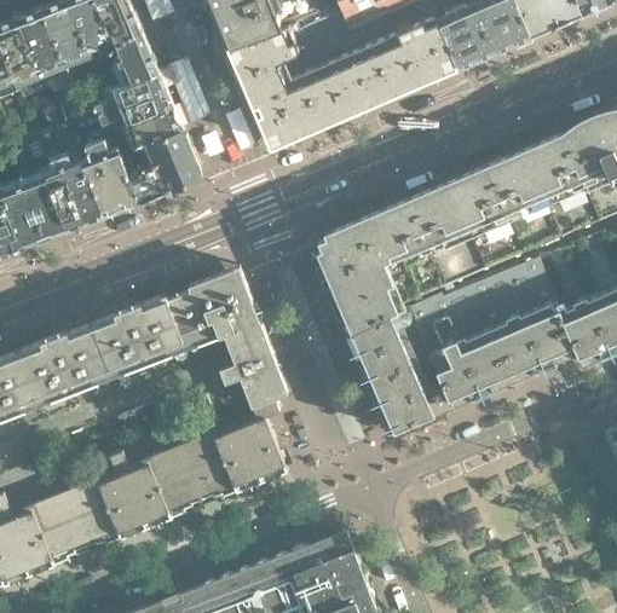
[(85,50),(65,0),(41,10),(62,64),(87,55),(85,50)]
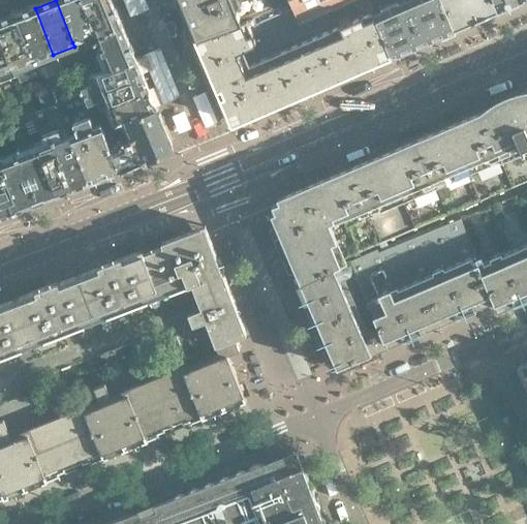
[(93,34),(79,0),(56,0),(72,42),(90,35),(93,34)]
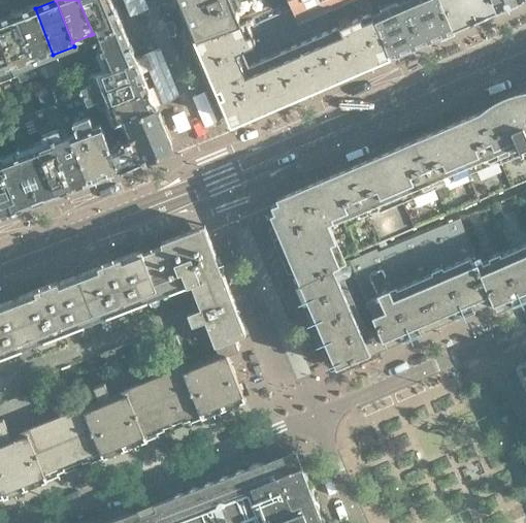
[(120,29),(107,0),(78,0),(93,34),(90,35),(93,43),(102,39),(101,37),(120,29)]
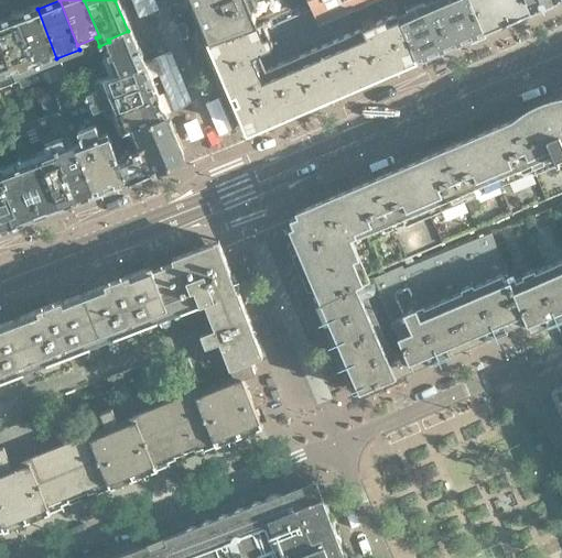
[(185,0),(188,6),(206,48),(209,47),(234,37),(258,28),(263,25),(263,24),(300,9),(296,0),(185,0)]
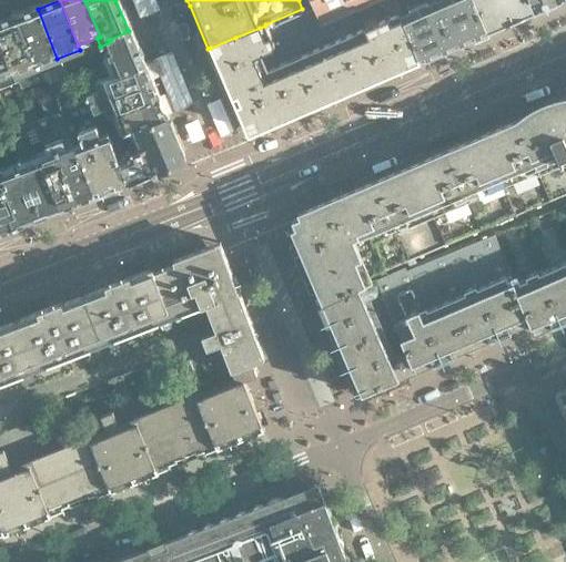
[(304,0),(310,13),(317,31),(353,16),(388,0),(304,0)]
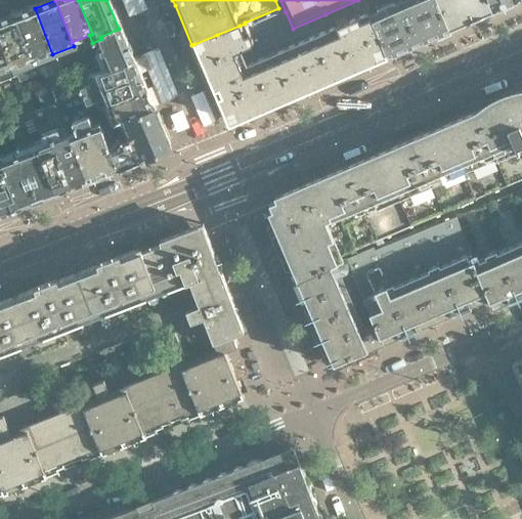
[(358,0),(325,14),(349,73),(350,76),(384,61),(383,58),(366,20),(358,0)]
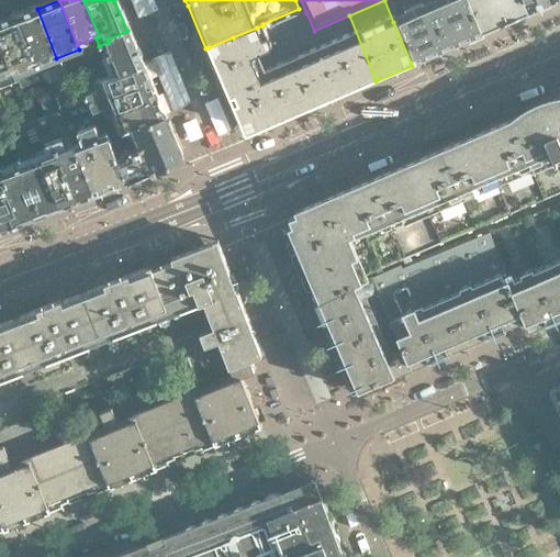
[(444,0),(403,0),(407,8),(428,58),(463,44),(444,0)]
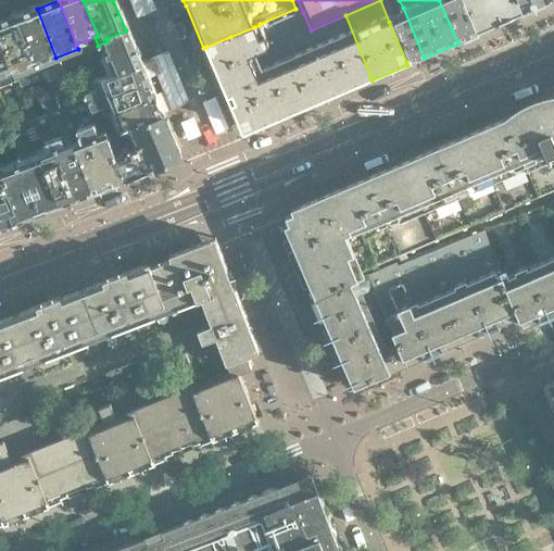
[(458,0),(439,0),(458,44),(475,36),(458,0)]
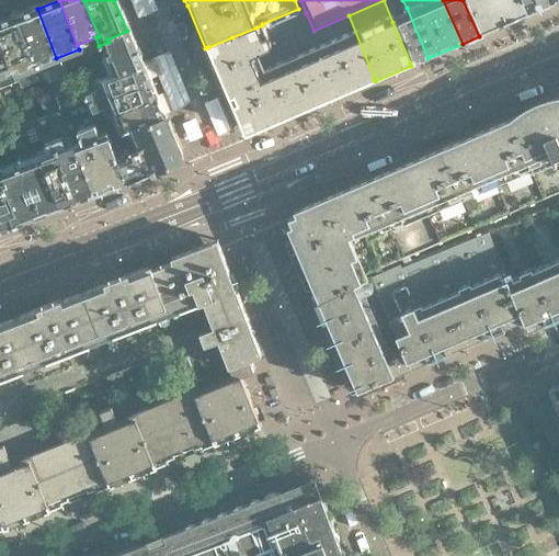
[(517,0),(463,0),(479,36),(525,16),(517,0)]
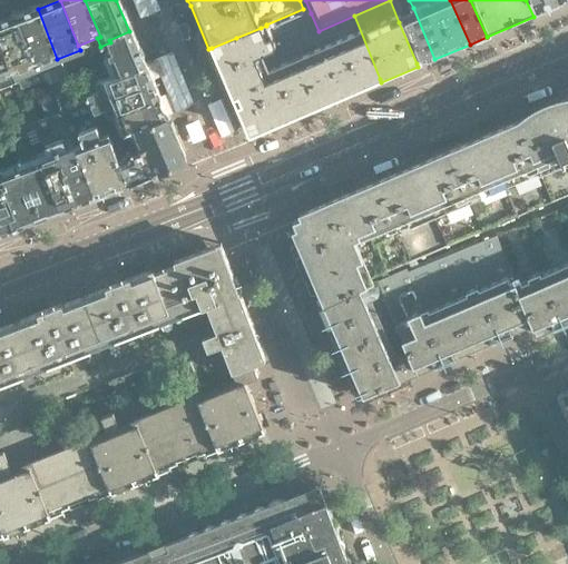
[(526,0),(534,17),(558,7),(555,0),(526,0)]
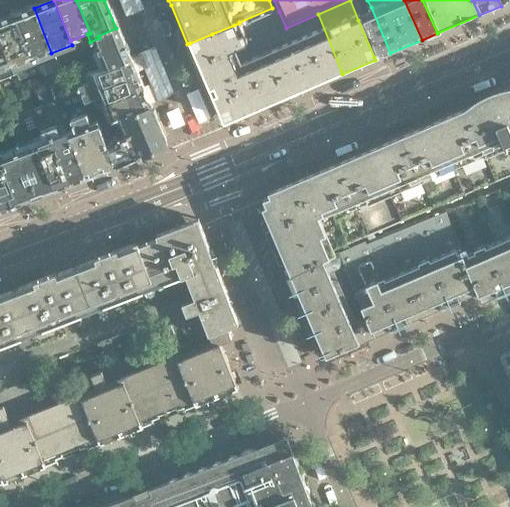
[(358,20),(374,57),(375,60),(390,53),(371,7),(364,10),(367,16),(358,20)]
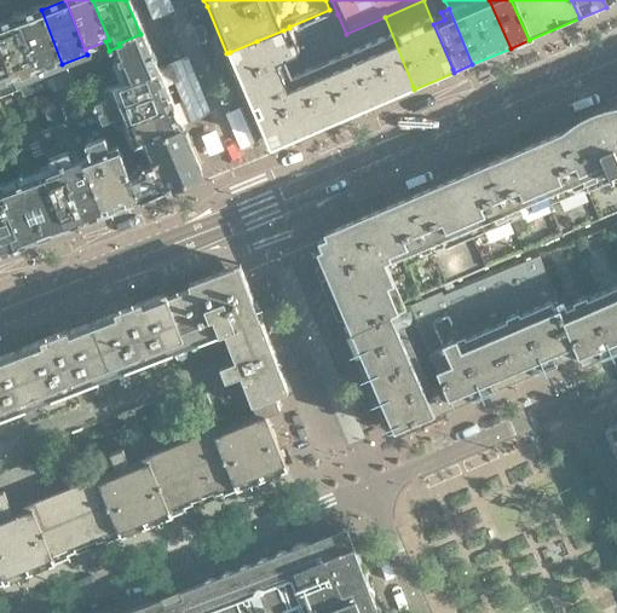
[(62,64),(41,10),(17,19),(38,74),(62,64)]
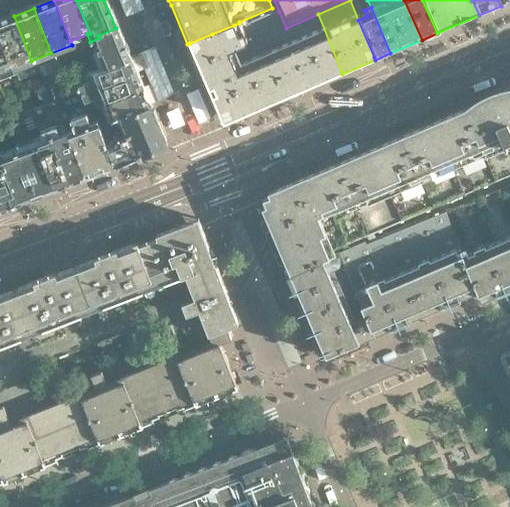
[(279,12),(258,22),(287,94),(288,97),(310,88),(309,85),(286,28),(279,12)]
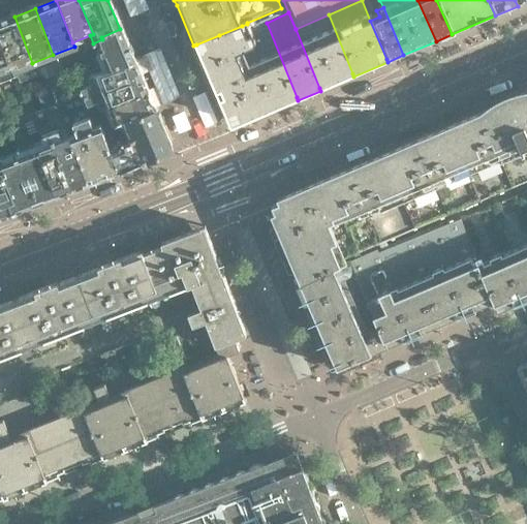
[(329,14),(296,29),(319,88),(320,91),(353,76),(352,73),(329,14)]
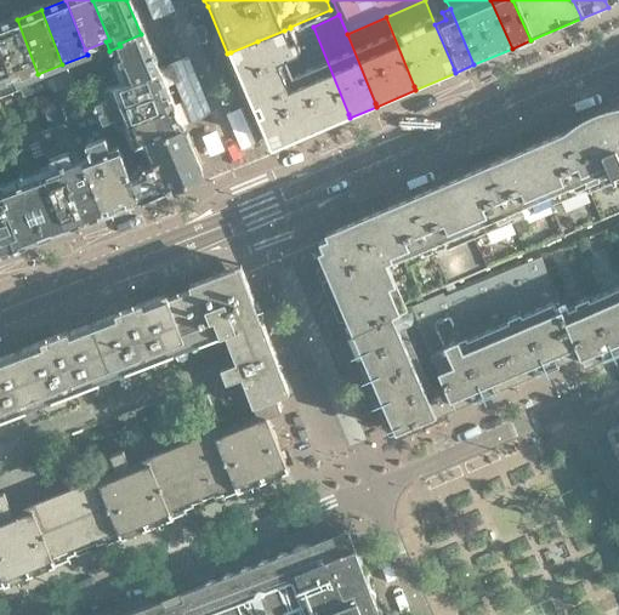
[(38,74),(17,20),(0,26),(0,50),(13,84),(38,74)]
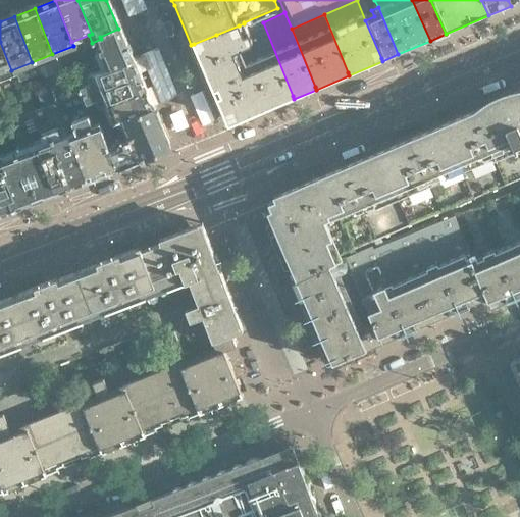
[(244,23),(239,26),(270,106),(271,108),(293,99),(294,99),(293,96),(263,22),(249,28),(247,23),(244,23)]
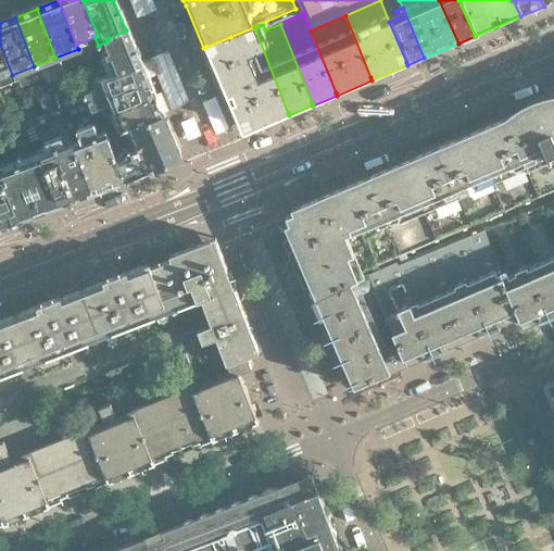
[(254,27),(230,37),(265,123),(266,126),(275,122),(289,115),(288,113),(254,27)]
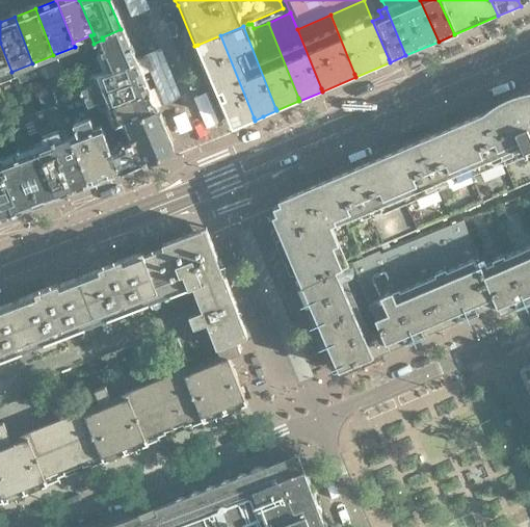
[(134,63),(121,29),(102,37),(103,40),(94,44),(106,73),(134,63)]
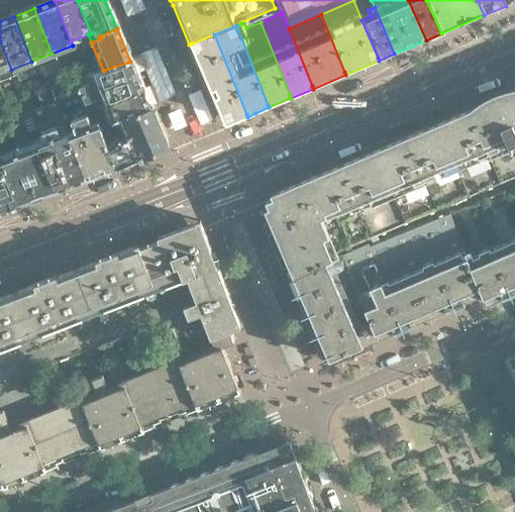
[(192,43),(189,44),(224,126),(247,117),(246,114),(214,34),(192,43)]
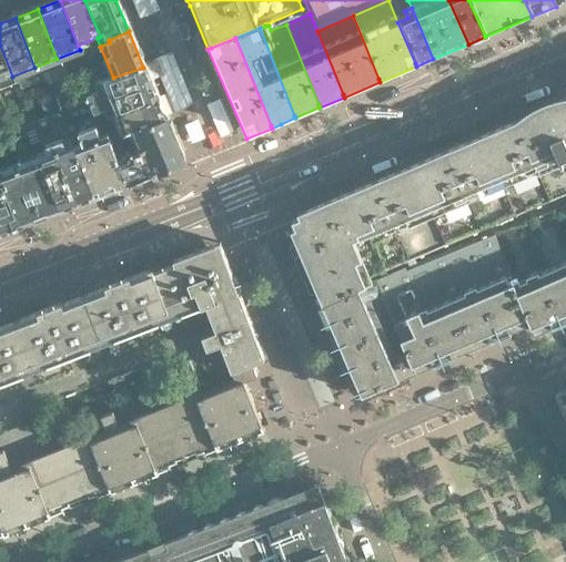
[(0,80),(12,77),(0,46),(0,80)]
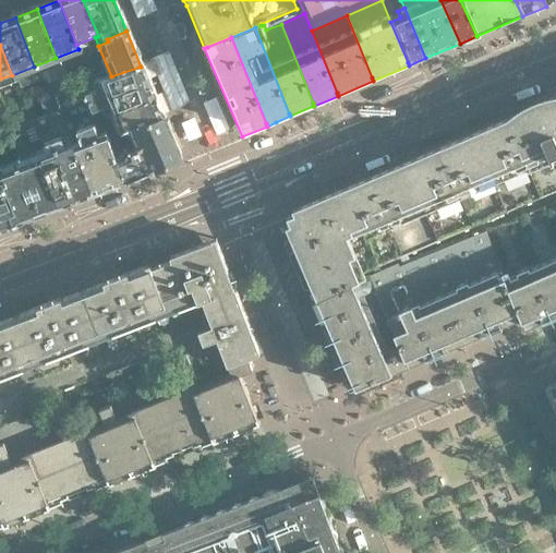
[(60,113),(88,104),(148,83),(141,67),(111,76),(69,92),(53,97),(57,103),(60,113)]
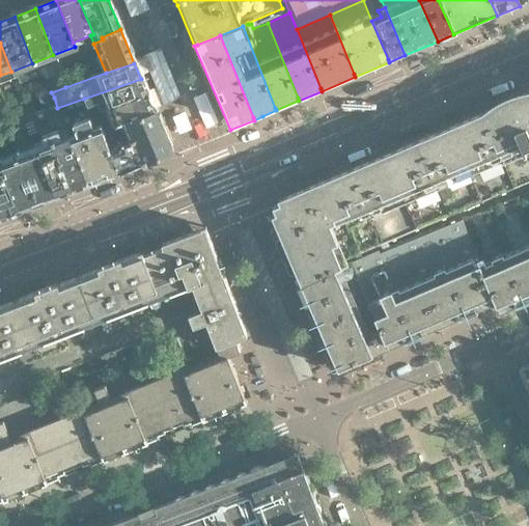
[(65,87),(62,79),(42,87),(45,94),(51,92),(65,87)]
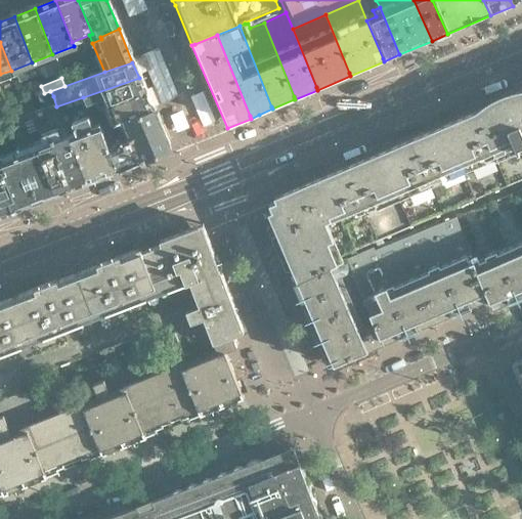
[(105,107),(145,92),(139,78),(83,97),(87,107),(98,103),(101,110),(105,107)]
